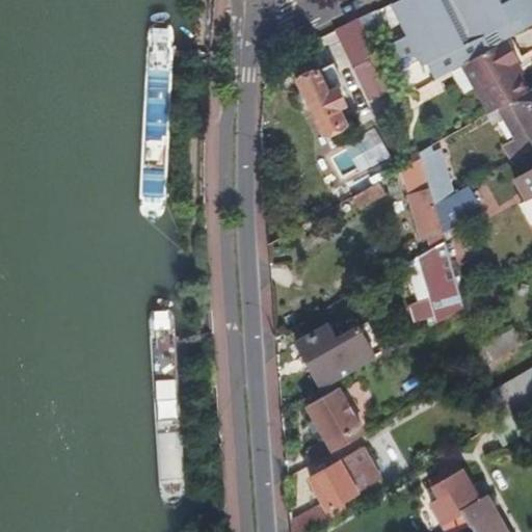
[(398,72),(408,95),(450,71),(463,62),(506,38),(531,23),(531,0),(398,0),(392,3),(422,59),(398,72)]
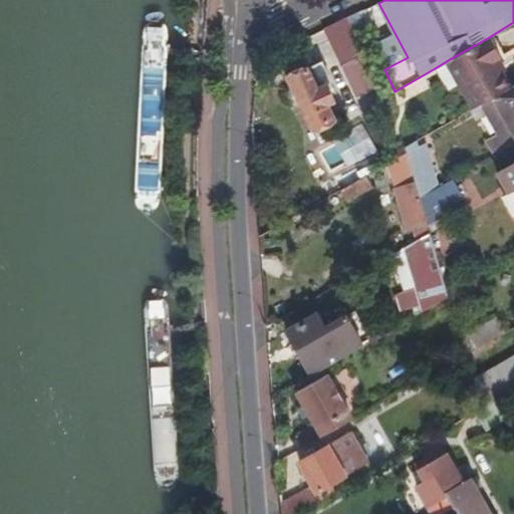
[(364,10),(345,19),(350,29),(369,21),(364,10)]
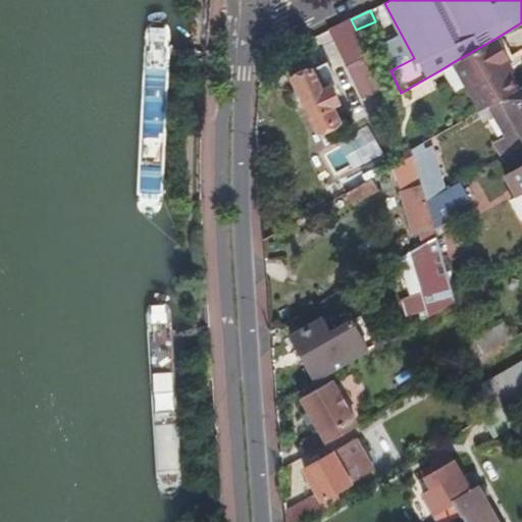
[(351,19),(316,36),(320,44),(333,38),(363,96),(383,86),(356,30),(351,19)]
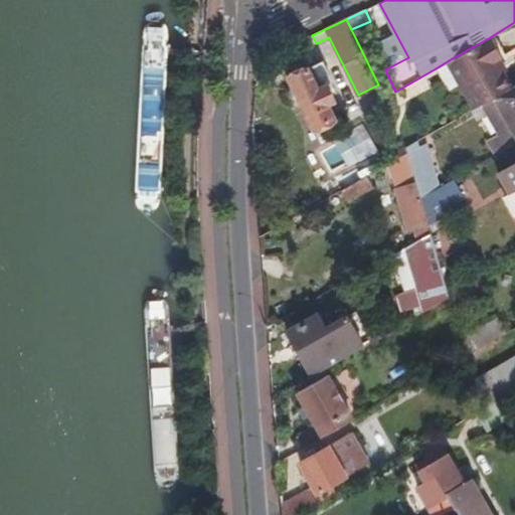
[(477,109),(483,106),(512,88),(504,73),(496,60),(502,57),(503,56),(492,38),(490,38),(490,37),(449,60),(459,78),(477,109)]
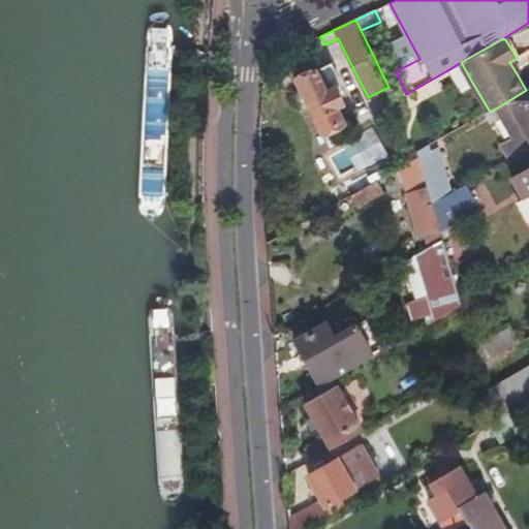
[(509,62),(518,75),(523,72),(516,59),(509,62)]
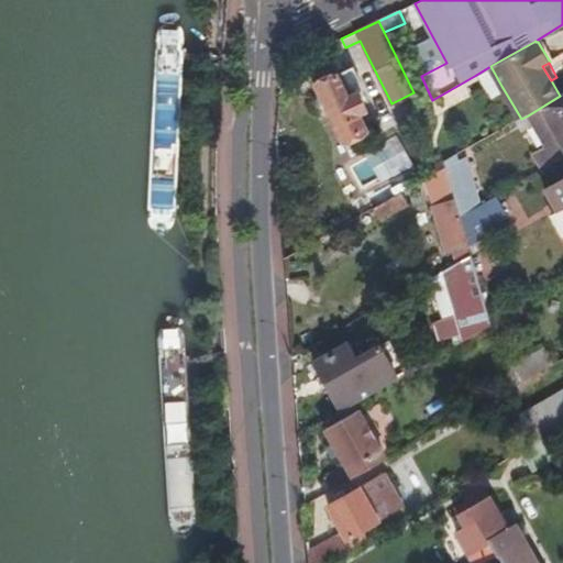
[(487,95),(501,86),(490,66),(476,75),(487,95)]
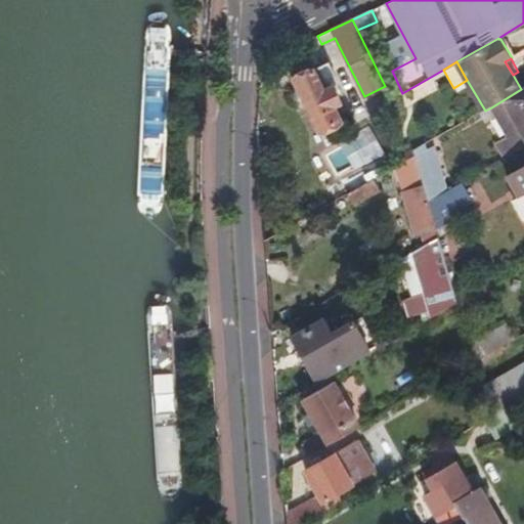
[(339,82),(329,62),(294,79),(311,116),(312,115),(319,130),(343,119),(336,104),(342,101),(334,85),(339,82)]
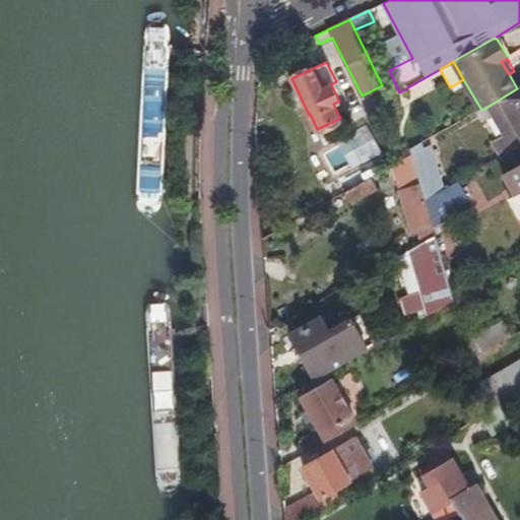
[(494,143),(501,157),(519,145),(519,86),(517,88),(488,107),(505,137),(494,143)]
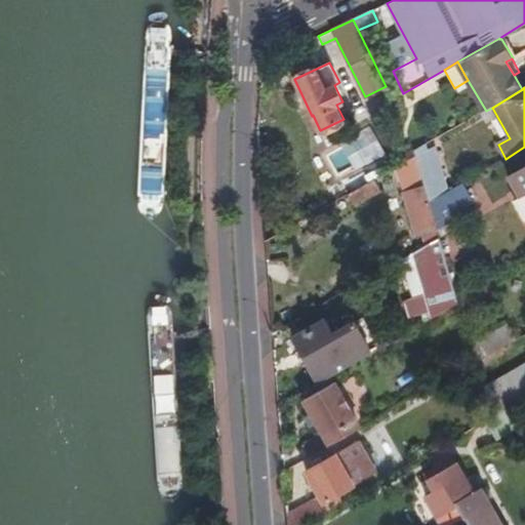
[(375,130),(325,149),(334,173),(385,155),(375,130)]
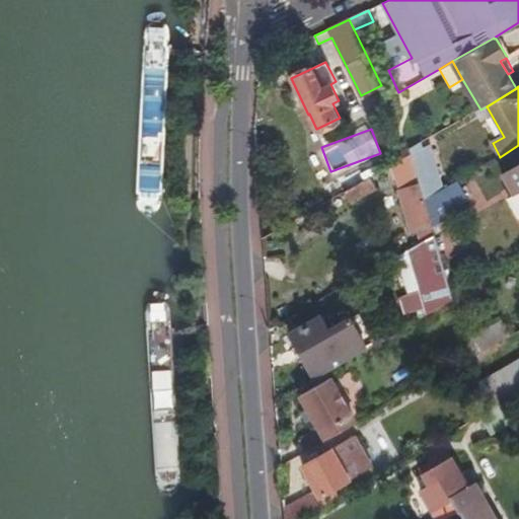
[(399,161),(412,154),(411,150),(398,157),(399,161)]
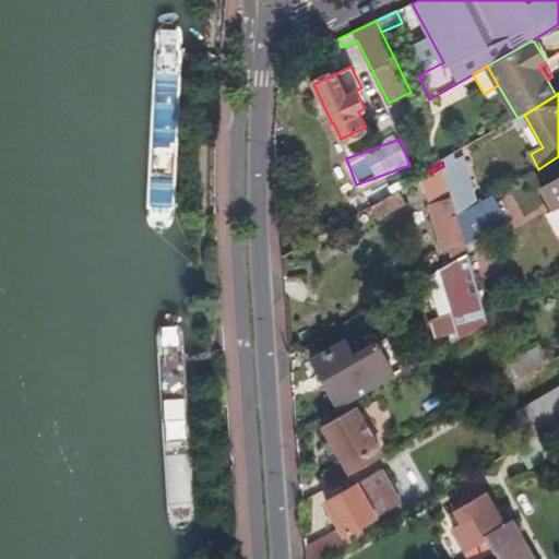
[(445,174),(447,178),(456,215),(478,204),(456,167),(445,174)]
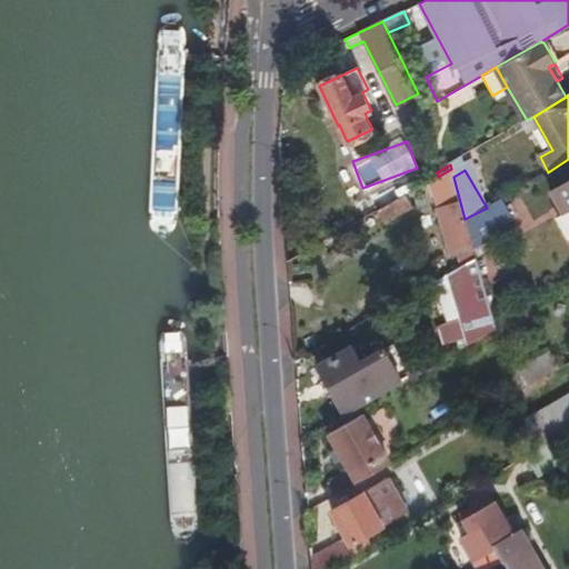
[(459,237),(467,265),(477,259),(473,248),(465,219),(455,181),(443,187),(445,195),(438,197),(441,207),(438,208),(448,240),(459,237)]
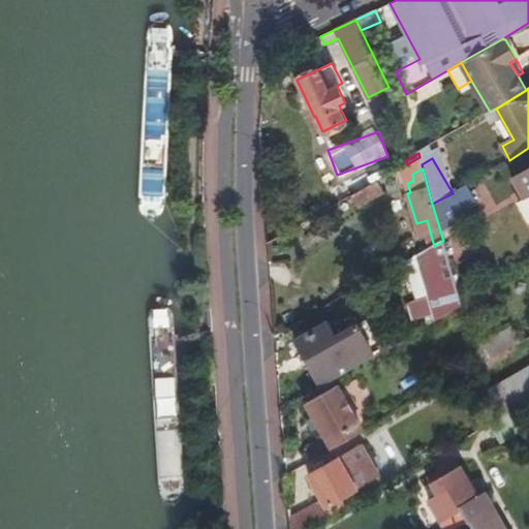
[(528,168),(514,178),(528,203),(528,168)]
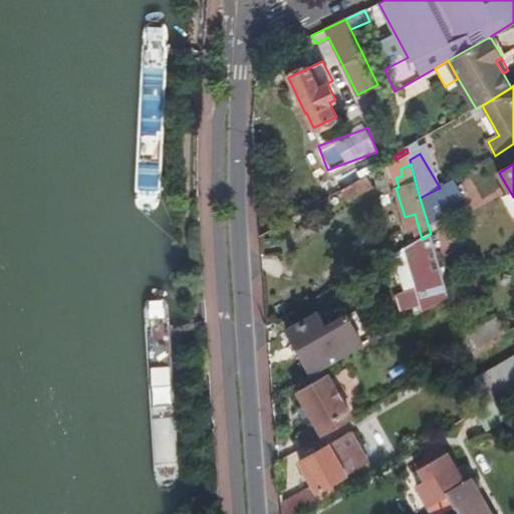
[(376,171),(332,197),(318,205),(322,213),(380,180),(376,171)]
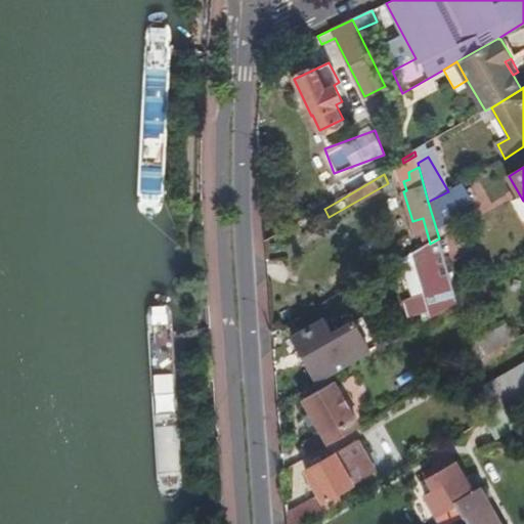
[(428,202),(436,228),(457,216),(454,211),(473,201),(464,182),(448,191),(428,202)]
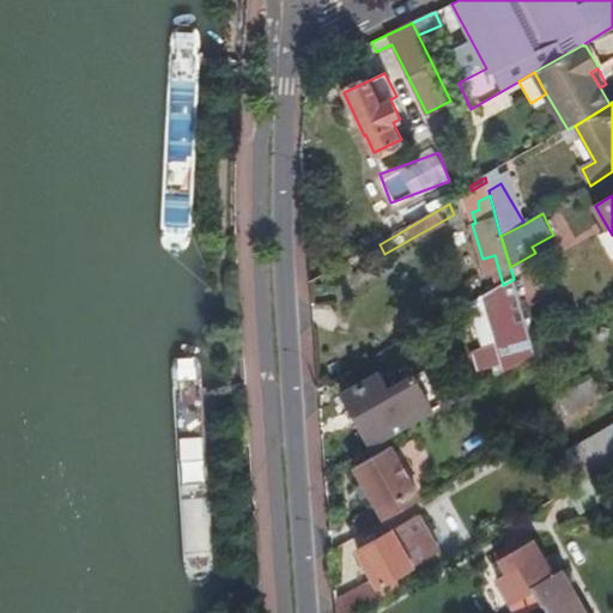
[(503,285),(480,297),(513,354),(533,343),(514,279),(503,285)]
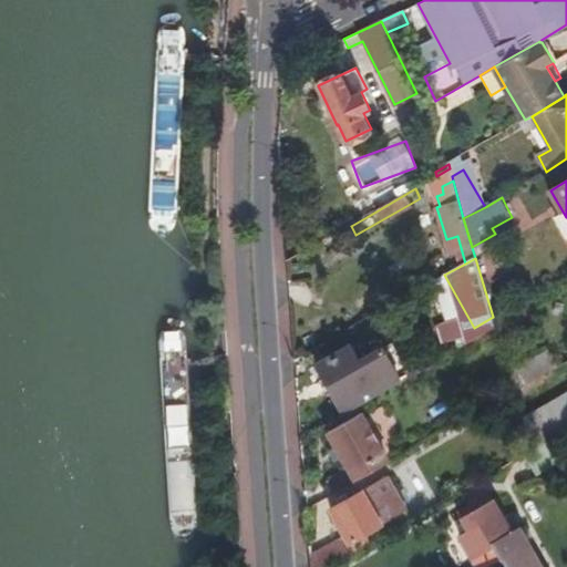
[(317,366),(343,414),(400,382),(380,349),(359,362),(350,347),(317,366)]
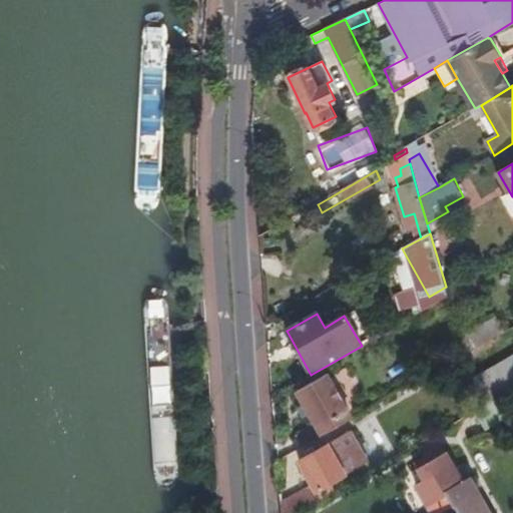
[(465,351),(466,354),(505,332),(497,318),(461,338),(465,351)]
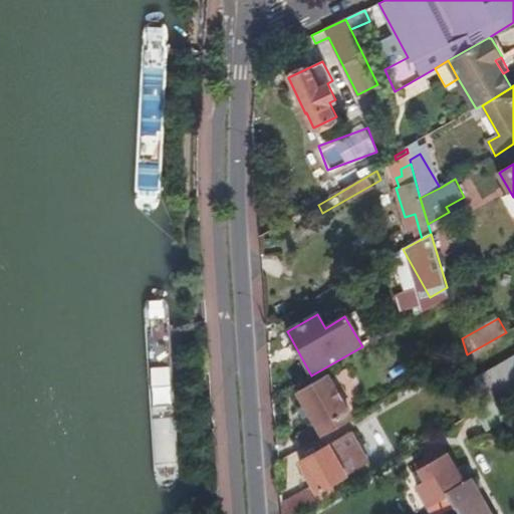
[(493,402),(498,399),(513,389),(513,359),(481,378),(493,402)]
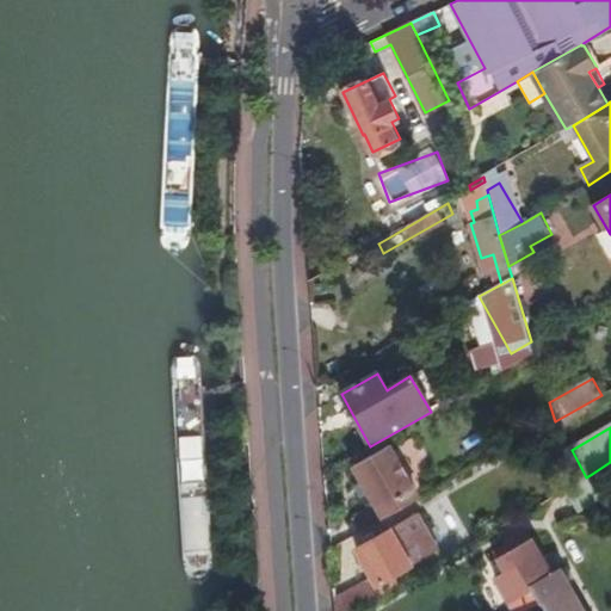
[(355,517),(362,531),(419,498),(388,445),(356,464),(378,504),(355,517)]
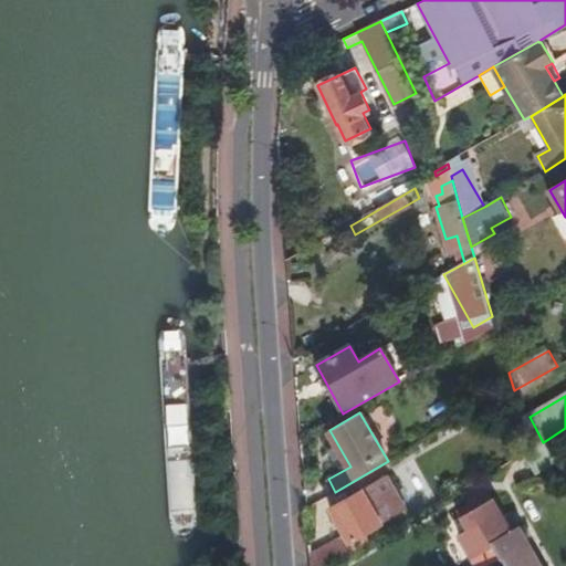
[(310,555),(311,565),(326,565),(370,542),(366,533),(407,510),(387,475),(332,507),(347,536),(310,555)]
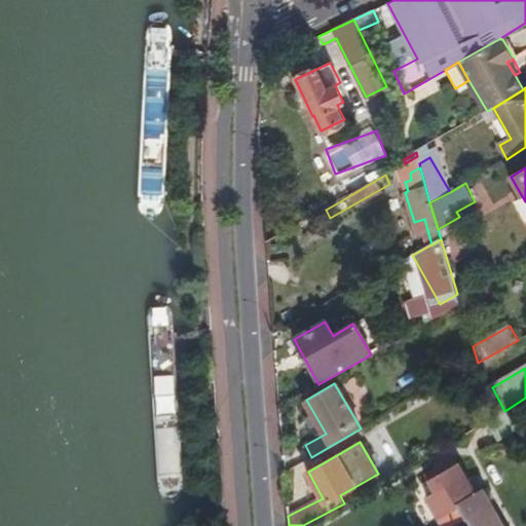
[(502,525),(483,490),(476,494),(458,464),(441,475),(437,471),(427,476),(436,491),(427,496),(439,516),(451,509),(459,523),(466,519),(470,525),(502,525)]
